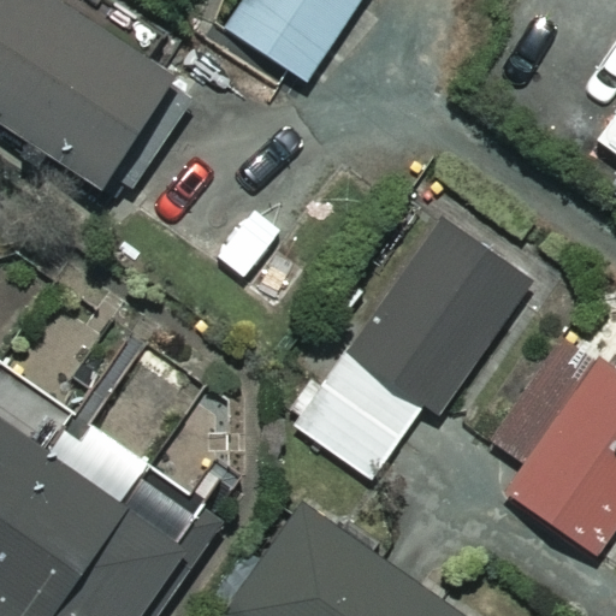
[(188,86),(52,0),(0,0),(0,119),(118,195),(188,86)]
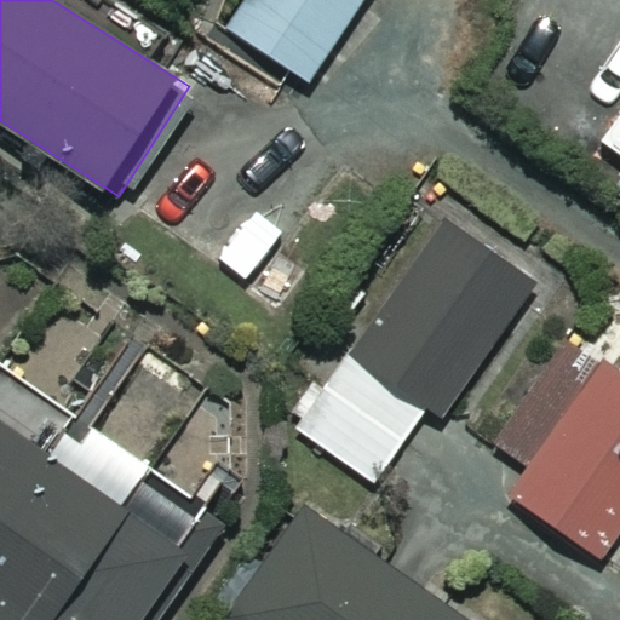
[(361,0),(251,0),(231,32),(310,82),(361,0)]
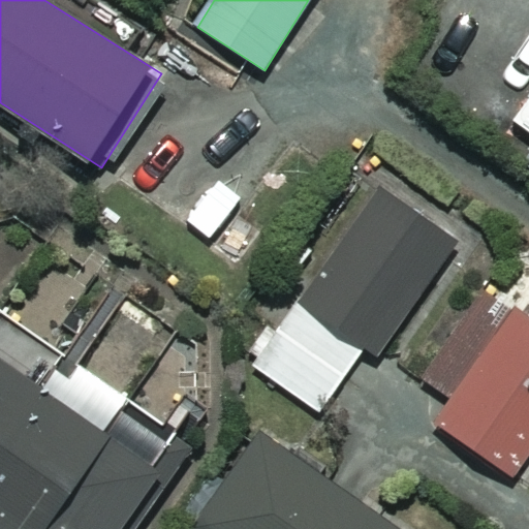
[(528,92),(509,123),(528,135),(528,157),(525,163),(528,165),(528,92)]
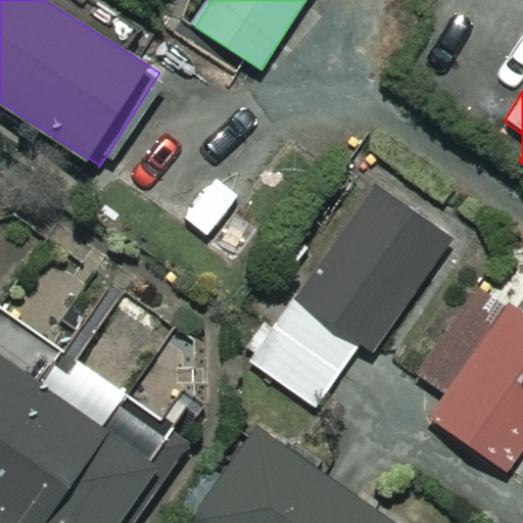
[(456,243),(377,186),(249,361),(315,409),(363,343),(376,352),(456,243)]
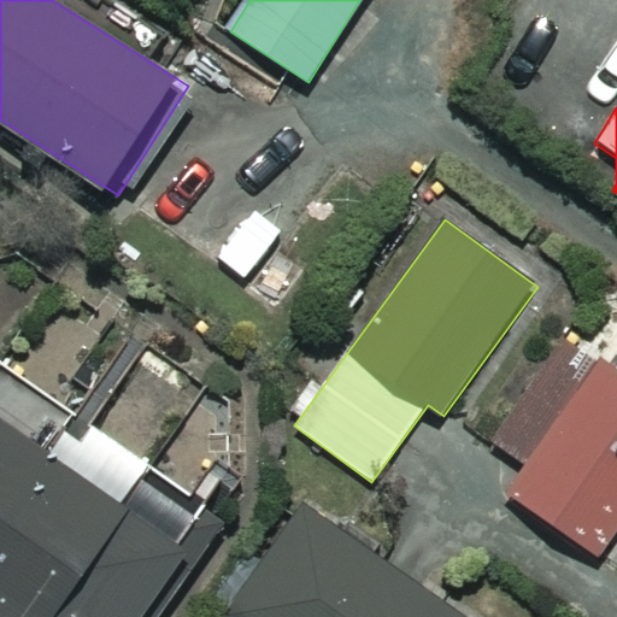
[(616,526),(616,372),(559,334),(489,438),(528,463),(507,493),(599,554),(616,526)]
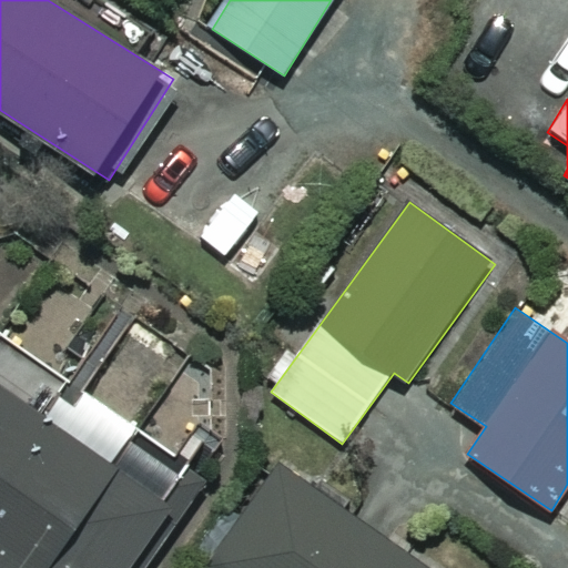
[(146,567),(210,480),(0,332),(0,567),(146,567)]
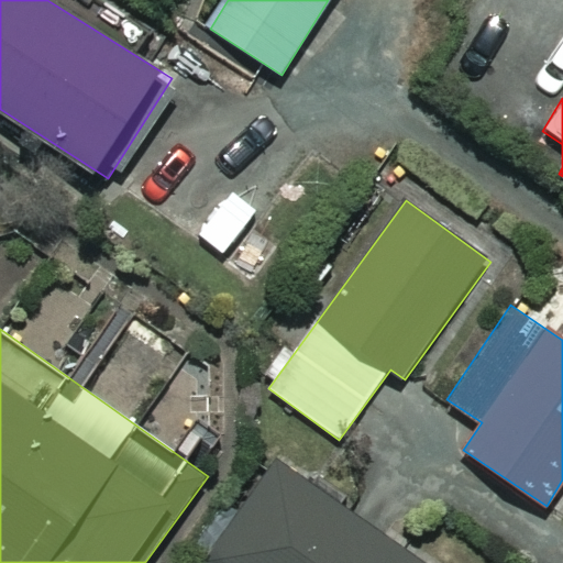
[(419,562),(279,462),(209,561),(212,562),(419,562)]
